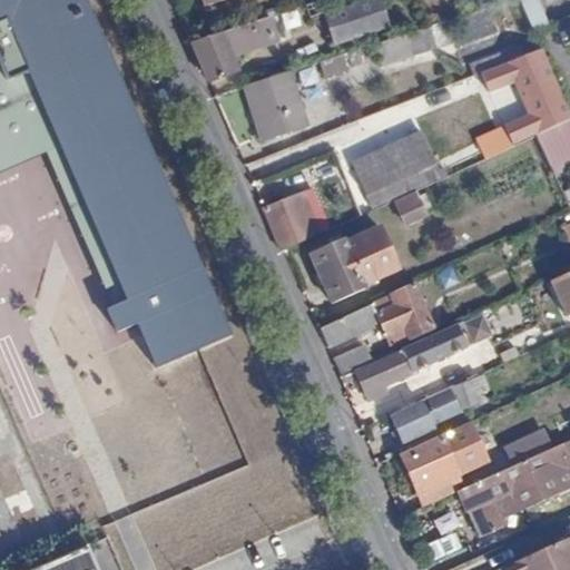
[(252,387),(215,404),(135,229),(174,212),(98,40),(94,41),(76,8),(53,0),(0,0),(0,79),(9,84),(61,208),(68,205),(89,255),(95,252),(115,294),(20,336),(60,425),(155,382),(174,423),(168,425),(189,474),(186,477),(218,549),(306,509),(252,387)]
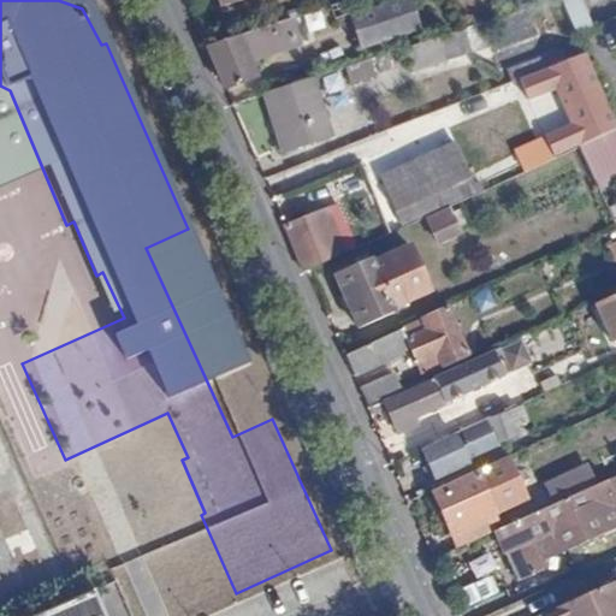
[(339,0),(333,0),(325,4),(330,16),(344,11),(339,0)]
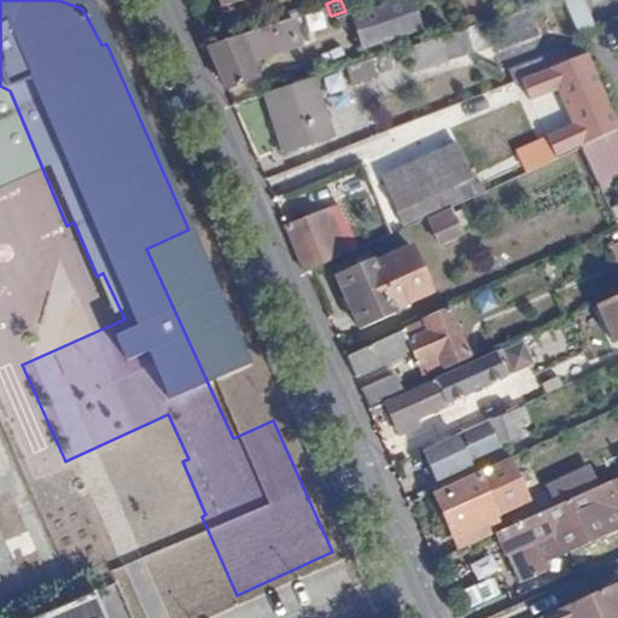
[(425,16),(361,28),(365,46),(429,35),(425,16)]
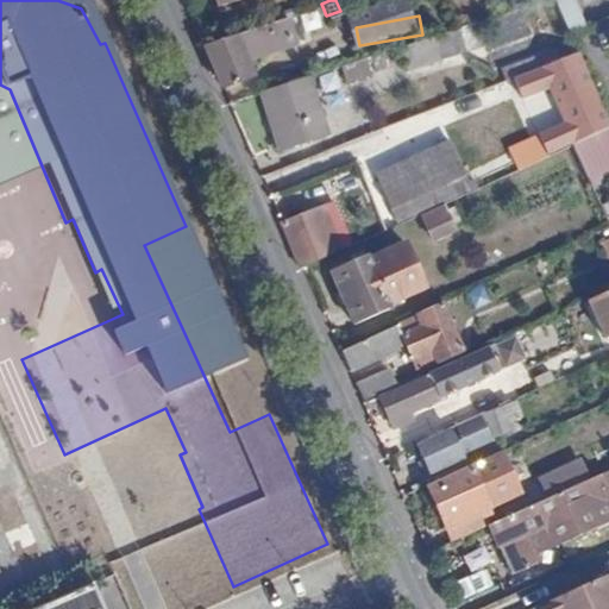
[(280,17),(202,43),(217,79),(243,69),(238,56),(287,39),(280,17)]
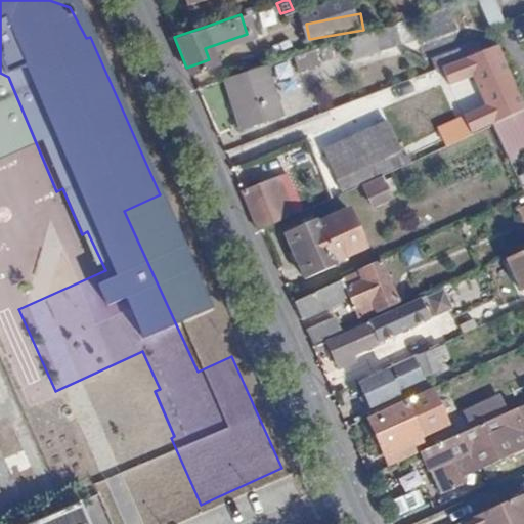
[(386,48),(380,29),(334,43),(340,62),(386,48)]
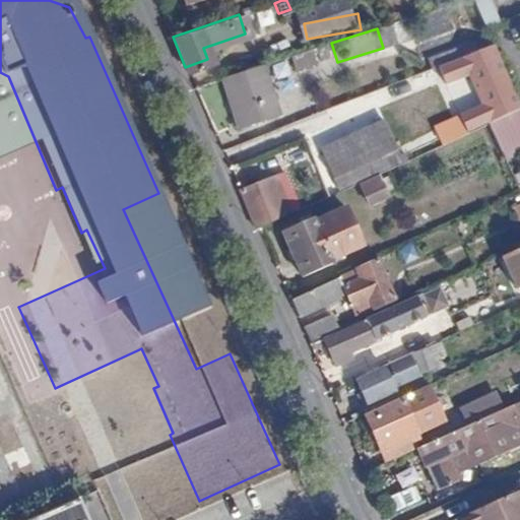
[(490,46),(499,42),(495,31),(485,36),(490,46)]
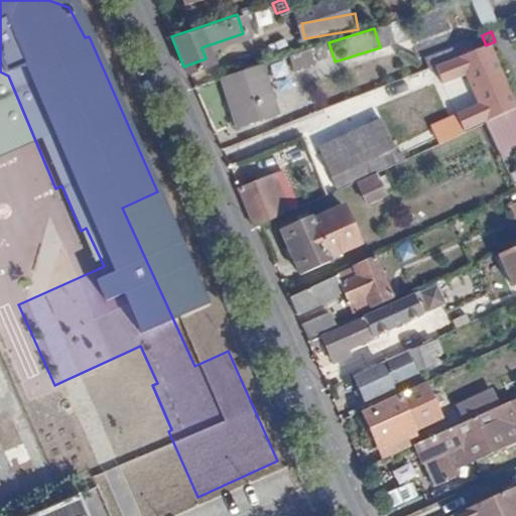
[(506,112),(515,107),(515,87),(495,41),(486,45),(441,63),(450,83),(474,73),(473,69),(482,65),(506,112)]
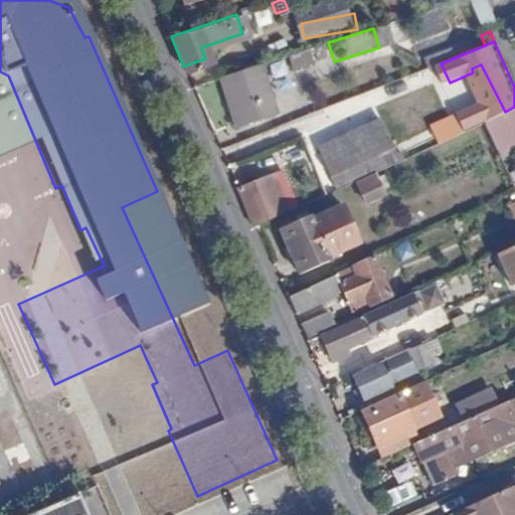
[(312,52),(292,55),(294,70),(315,67),(312,52)]
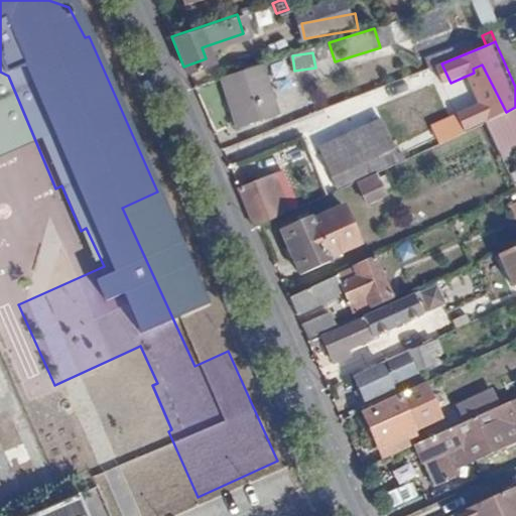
[(263,63),(221,78),(234,120),(276,106),(263,63)]
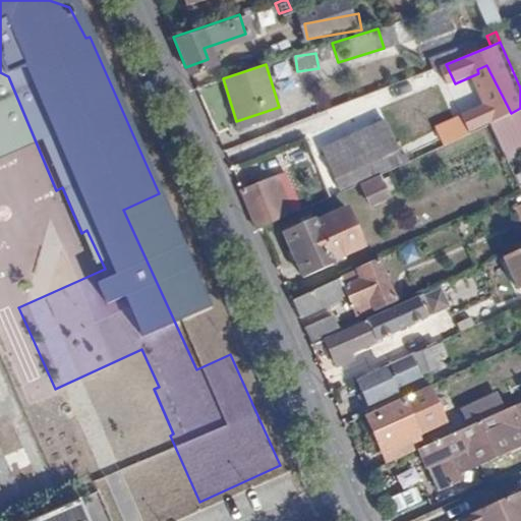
[(466,118),(471,131),(491,122),(496,120),(489,107),(466,118)]
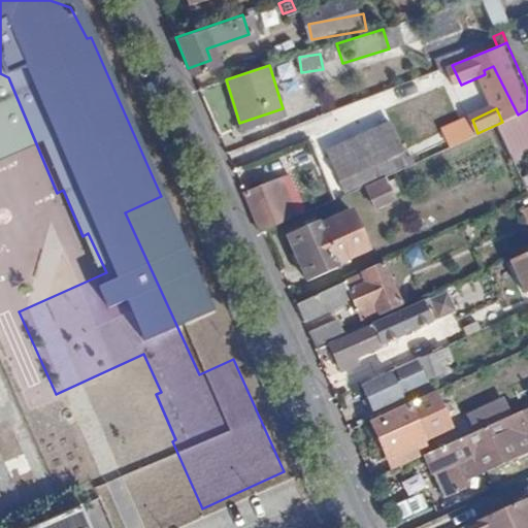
[(502,122),(498,124),(504,136),(527,124),(527,109),(518,114),(502,122)]
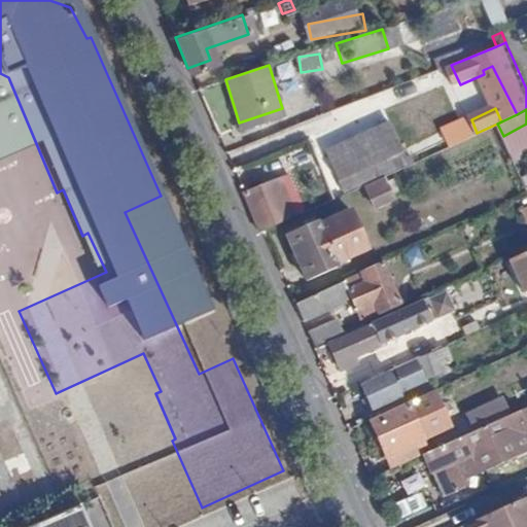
[(373,131),(325,151),(339,181),(386,161),(373,131)]
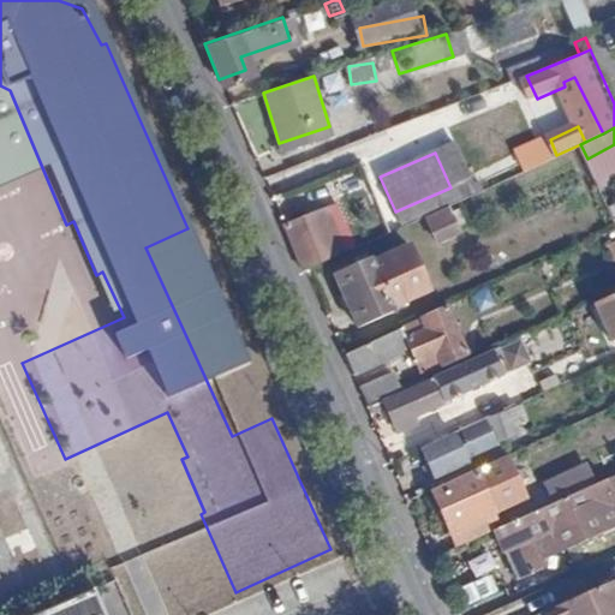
[(322,210),(284,227),(304,272),(342,255),(322,210)]
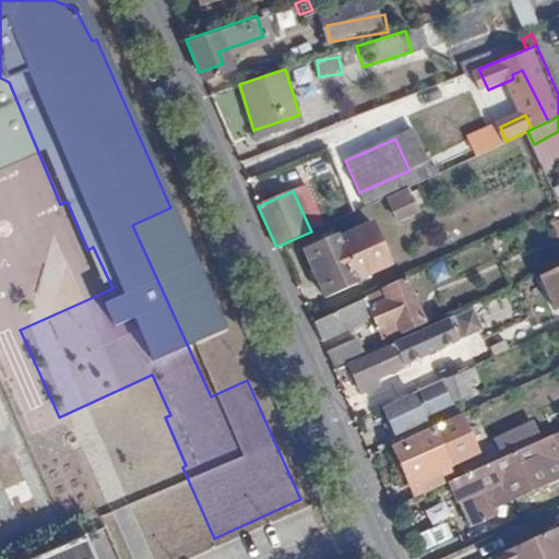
[(408,197),(390,205),(399,222),(416,213),(408,197)]
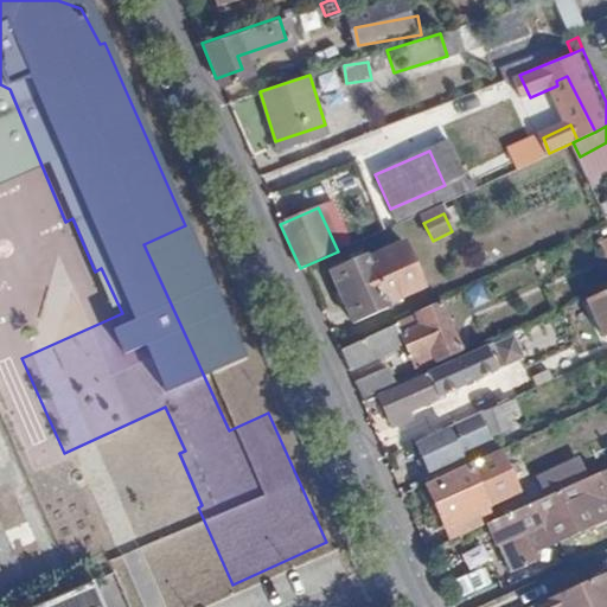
[(360,257),(324,274),(350,330),(387,313),(383,307),(422,288),(401,244),(363,263),(360,257)]
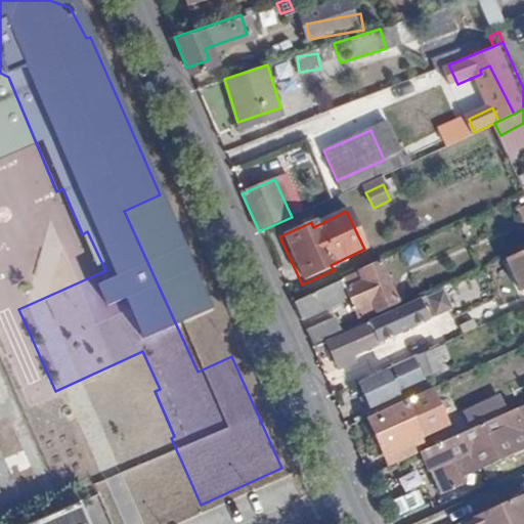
[(523,255),(506,263),(520,299),(523,296),(523,255)]
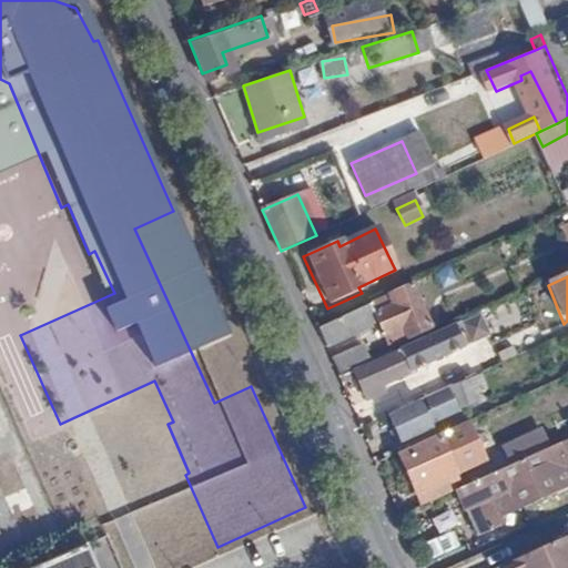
[(368,301),(314,324),(323,344),(377,321),(383,334),(402,325),(407,335),(428,325),(409,285),(388,295),(393,305),(374,313),(368,301)]
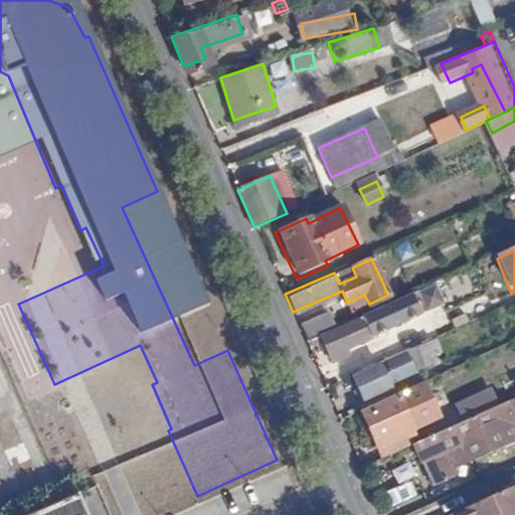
[(472,316),(490,311),(486,297),(468,302),(472,316)]
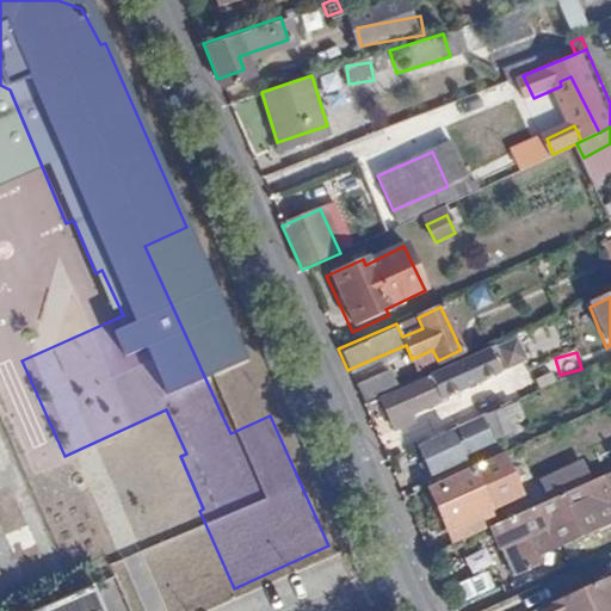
[(456,366),(381,400),(390,423),(466,388),(456,366)]
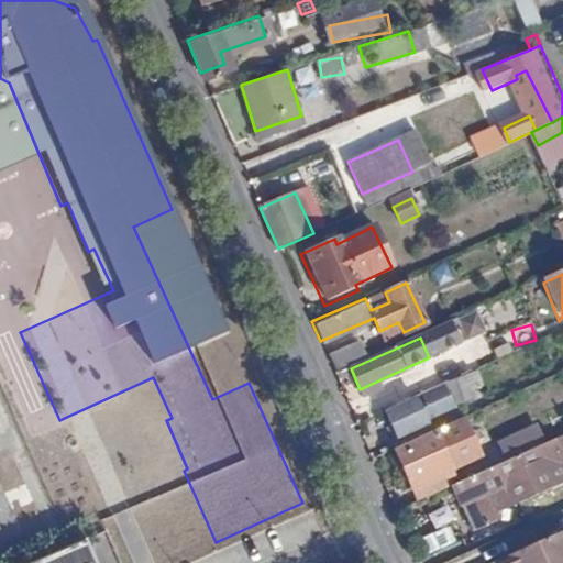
[(351,345),(328,356),(335,372),(359,361),(351,345)]
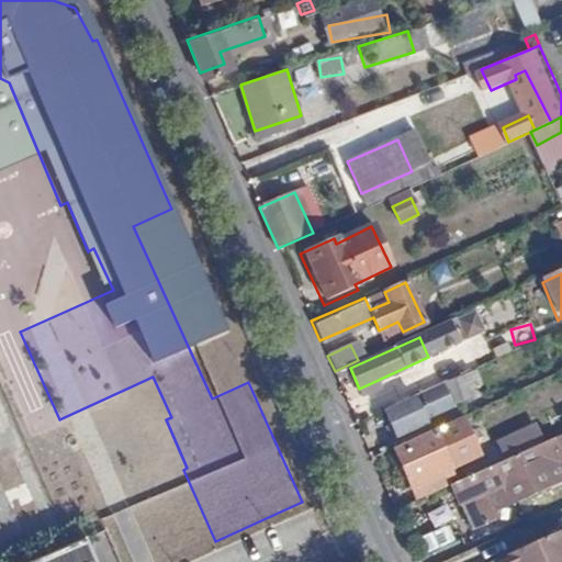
[(0,459),(23,451),(0,384),(0,459)]
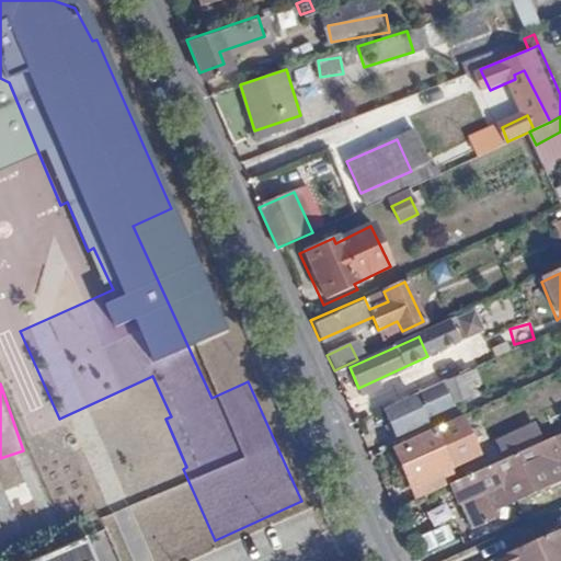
[(459,405),(451,385),(385,411),(396,437),(426,424),(423,421),(459,405)]
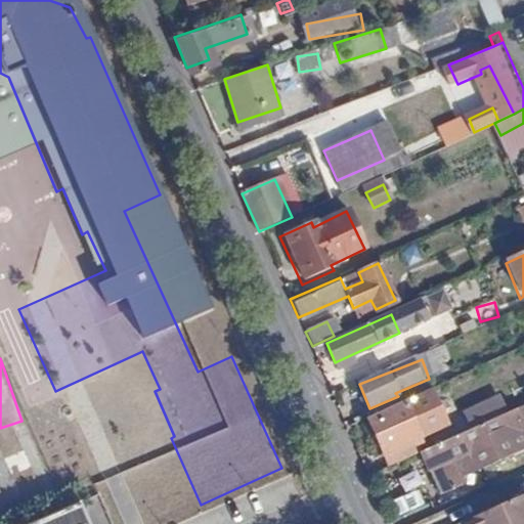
[(429,392),(367,418),(386,459),(449,434),(429,392)]
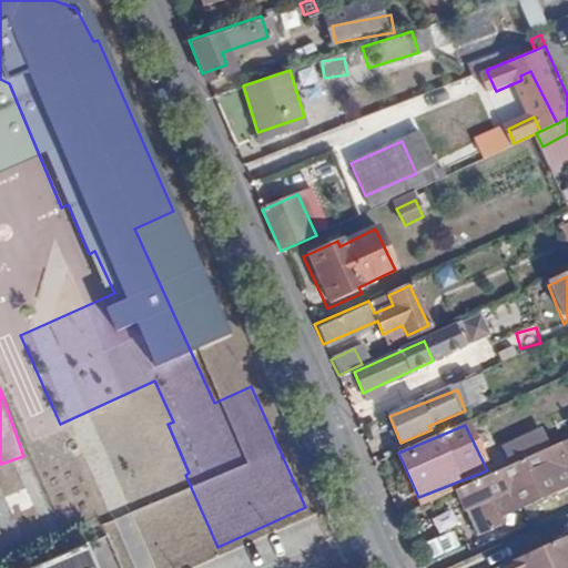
[(27,457),(36,484),(78,469),(69,443),(27,457)]
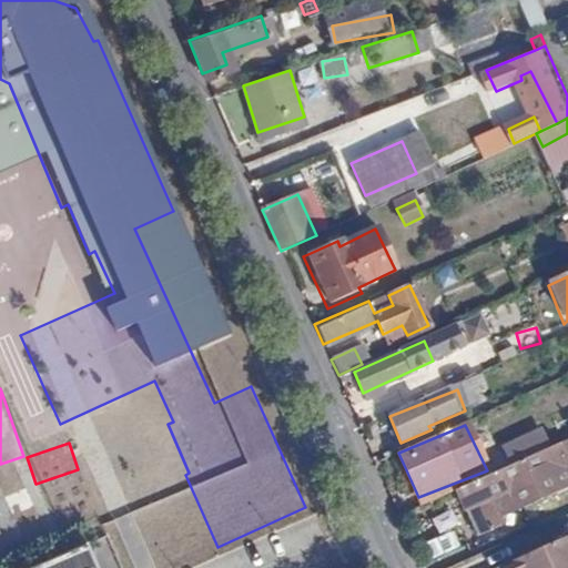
[(567,444),(453,492),(474,538),(501,526),(499,519),(567,492),(567,444)]
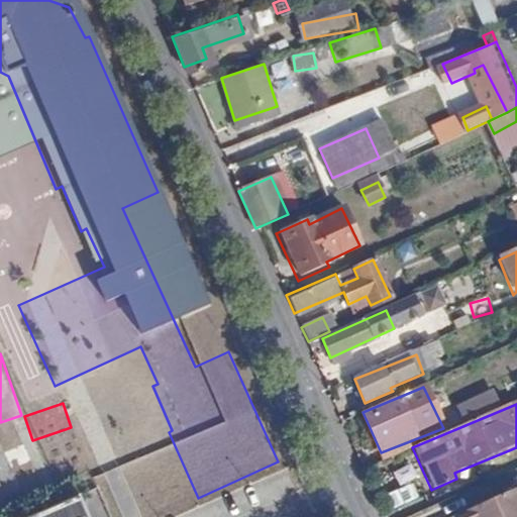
[(0,512),(76,484),(65,453),(0,478),(0,512)]
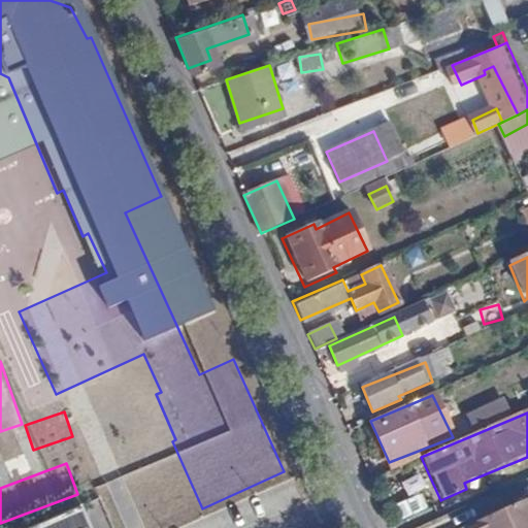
[(403,521),(430,510),(424,495),(397,505),(403,521)]
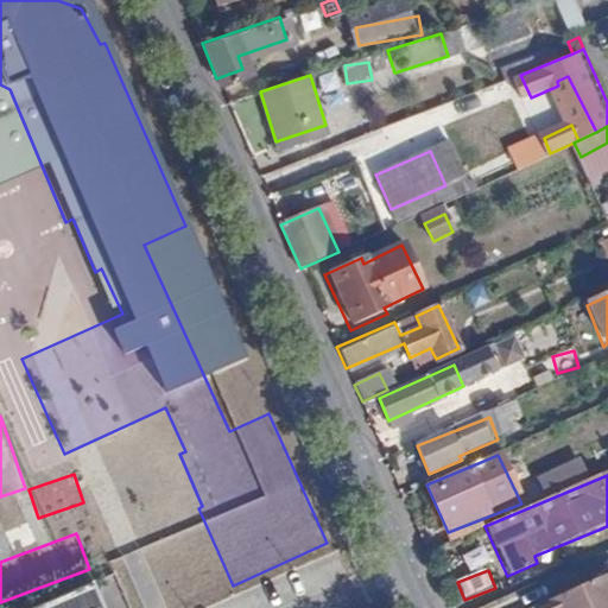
[(607,572),(540,605),(542,607),(602,607),(607,606),(607,572)]
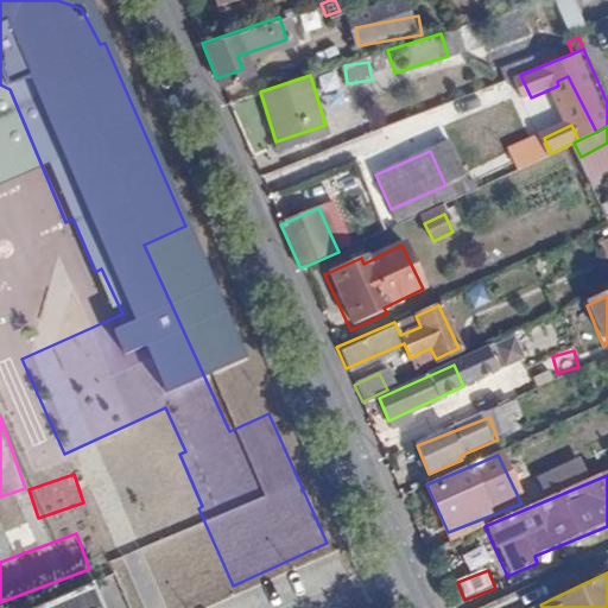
[(103,607),(93,584),(38,607),(103,607)]
